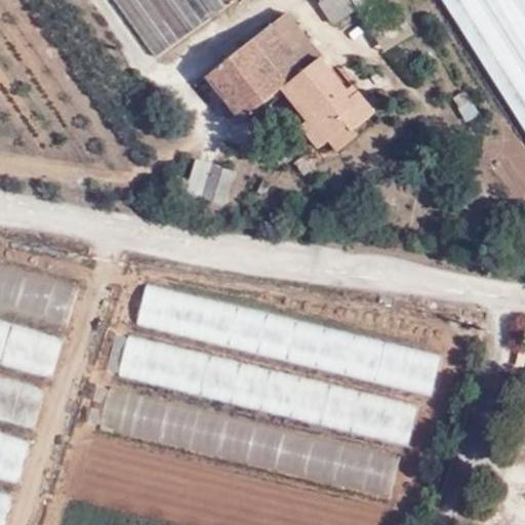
[(220,0),(109,0),(153,61),(227,8),(220,0)]
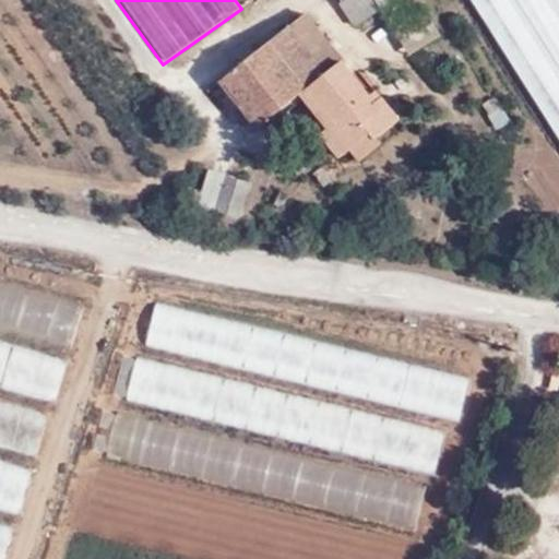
[(388,0),(345,0),(339,4),(353,24),(388,0)]
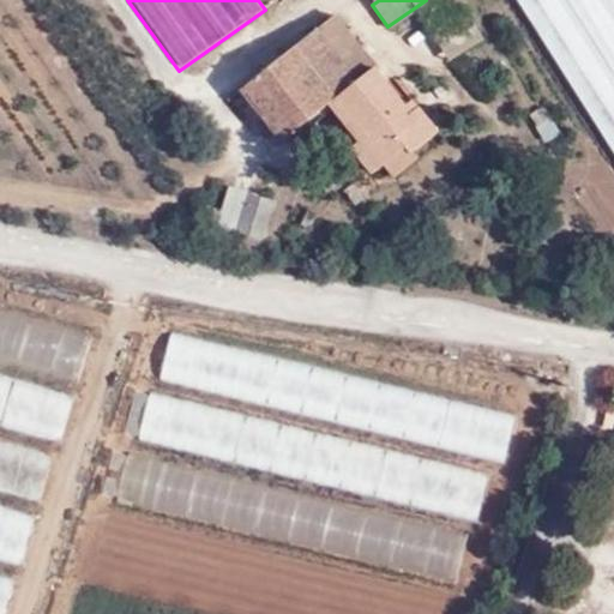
[(613,0),(517,0),(613,155),(613,0)]
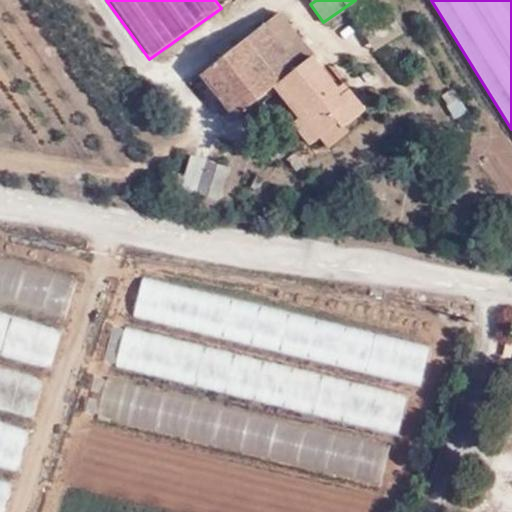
[(285,11),(198,76),(232,120),(274,89),(298,120),(294,123),(311,148),(321,141),(328,149),(352,133),(346,127),(369,111),(316,53),(285,11)]
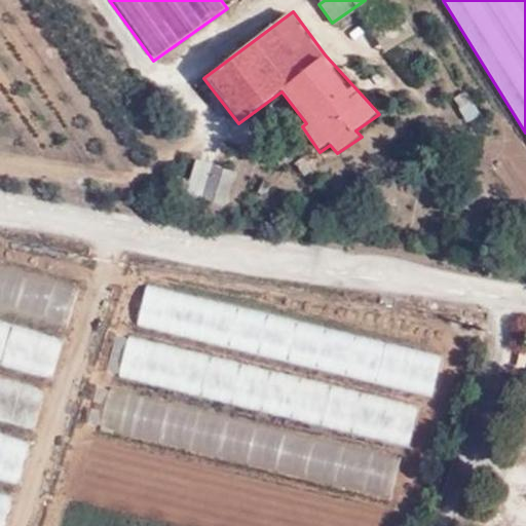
[(194,161),(185,192),(222,204),(233,173),(194,161)]
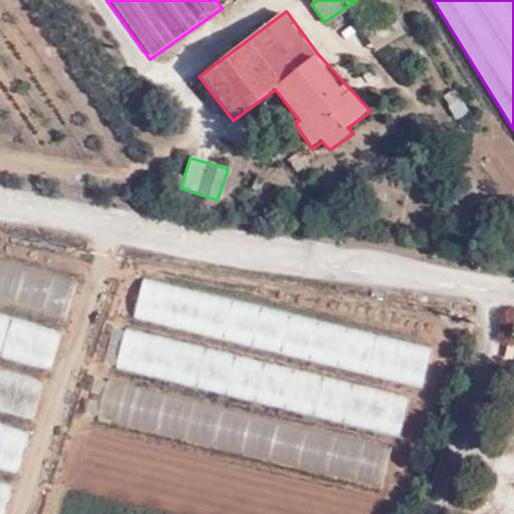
[(76,281),(0,259),(0,303),(63,322),(76,281)]
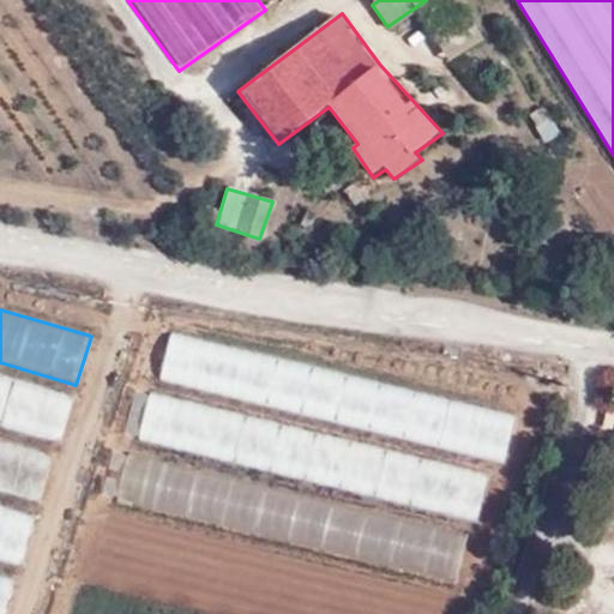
[(519,416),(172,331),(160,379),(507,464),(519,416)]
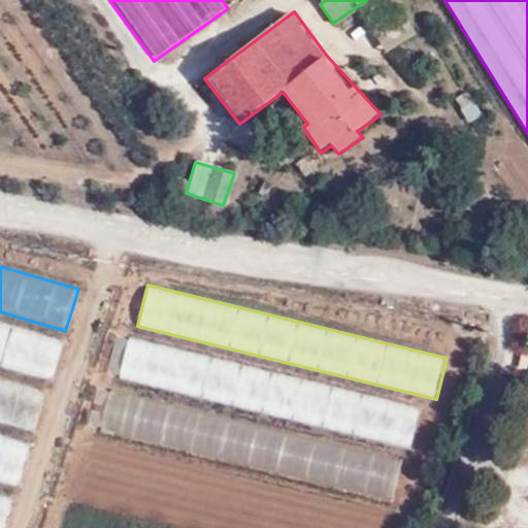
[(63,342),(0,324),(0,367),(52,382),(63,342)]
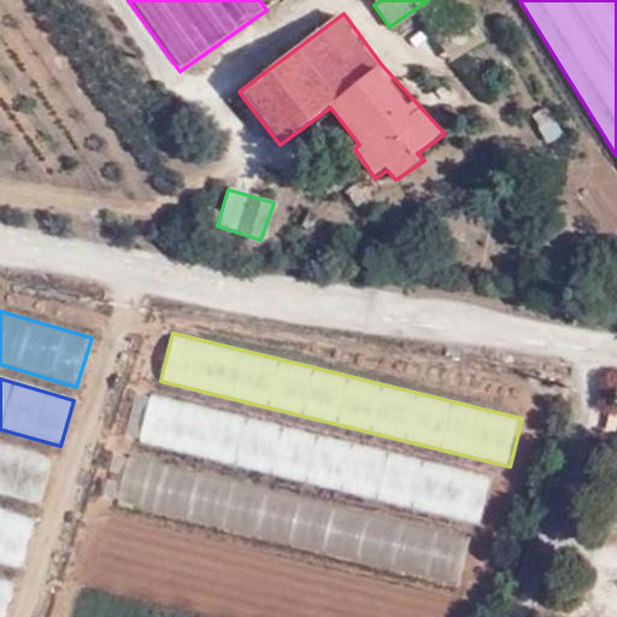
[(492,475),(152,394),(140,441),(481,523),(492,475)]
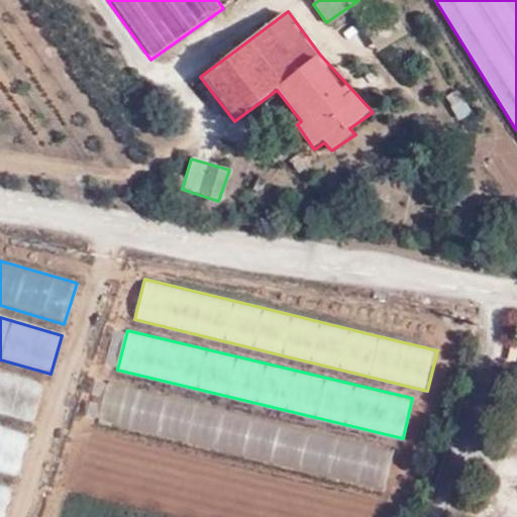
[(44,383),(0,371),(0,412),(34,421),(44,383)]
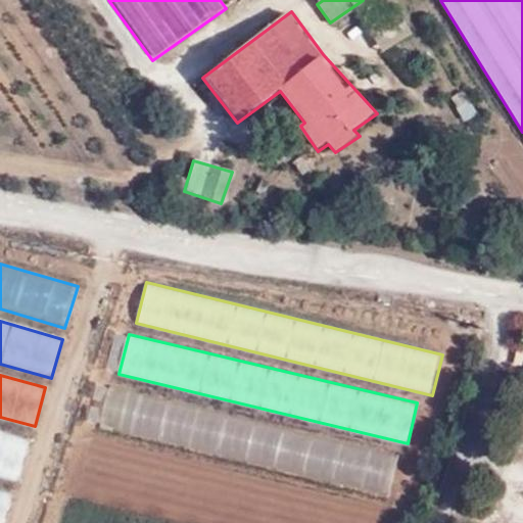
[(29,440),(0,431),(0,476),(16,482),(29,440)]
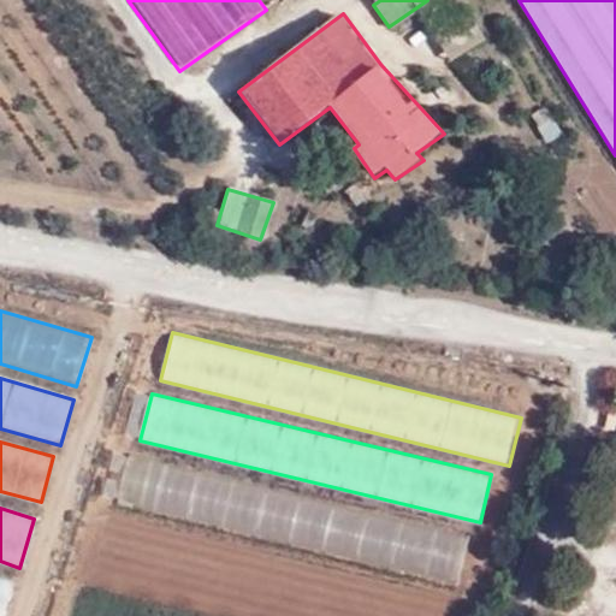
[(4,615),(15,580),(0,576),(0,615),(4,615)]
